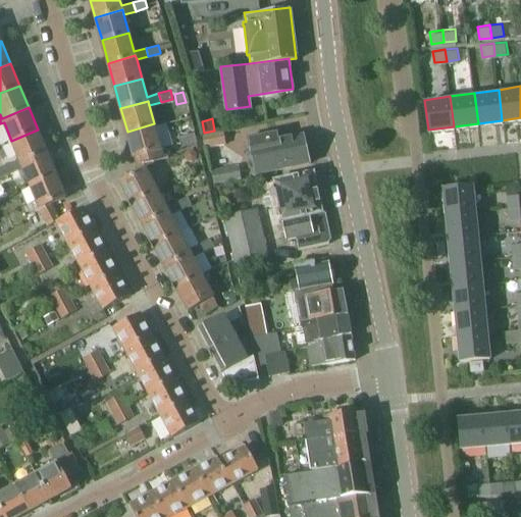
[(154,123),(127,132),(134,154),(134,156),(136,155),(138,165),(153,161),(168,156),(166,147),(161,148),(160,147),(154,123)]
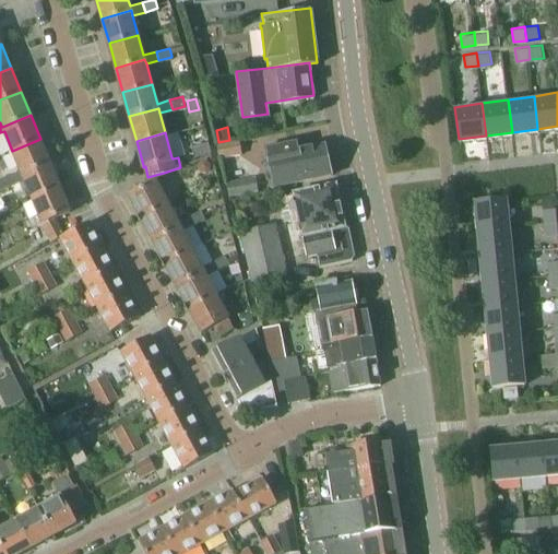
[(218,142),(216,142),(218,155),(239,152),(237,138),(229,140),(218,142)]
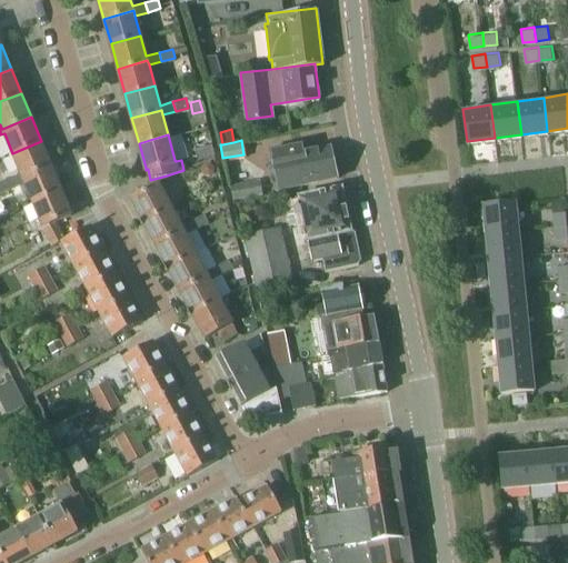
[(51,164),(41,141),(12,153),(20,173),(22,177),(51,164)]
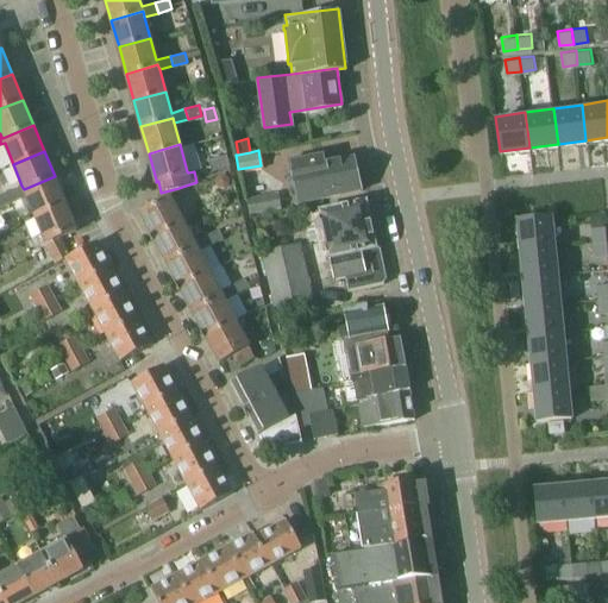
[(324,151),(289,158),(299,201),(361,188),(353,154),(326,161),(324,151)]
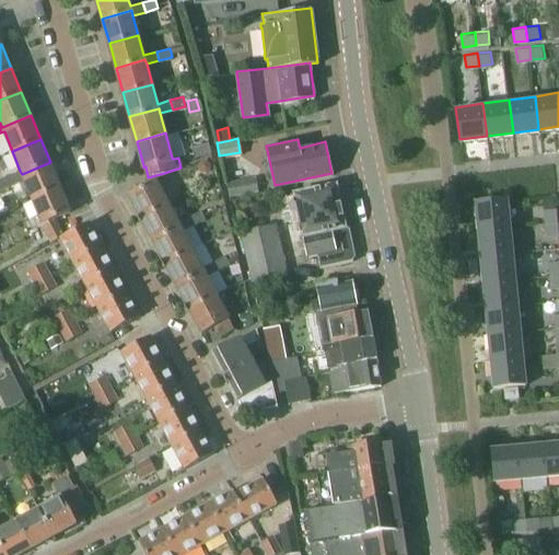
[(208,140),(193,146),(196,157),(211,151),(208,140)]
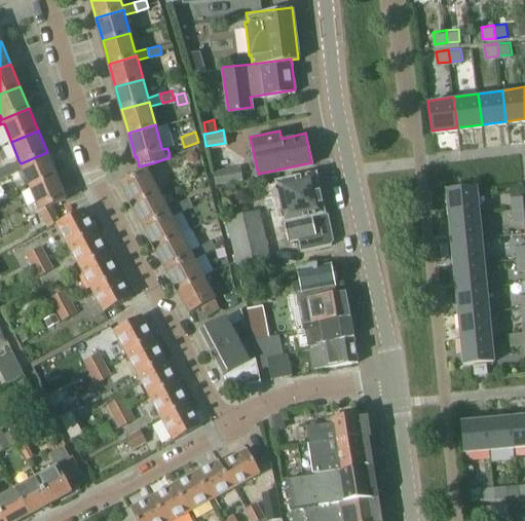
[(19,160),(6,165),(9,174),(23,169),(30,186),(57,175),(47,152),(21,163),(19,160)]
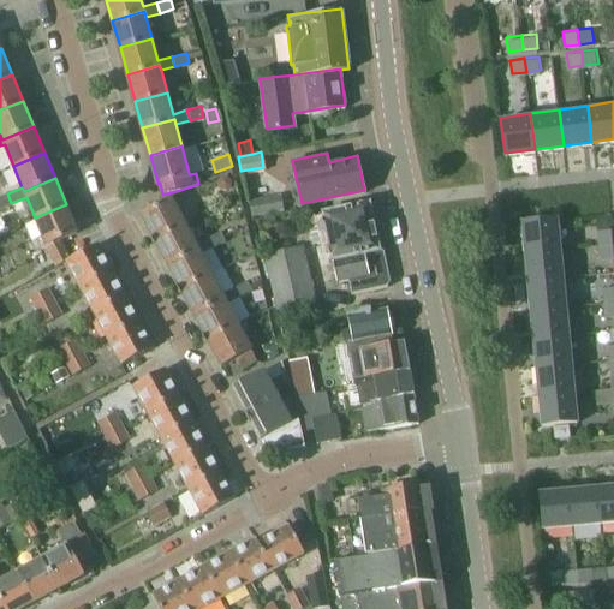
[(180,190),(162,195),(165,201),(172,198),(172,199),(182,197),(180,190)]
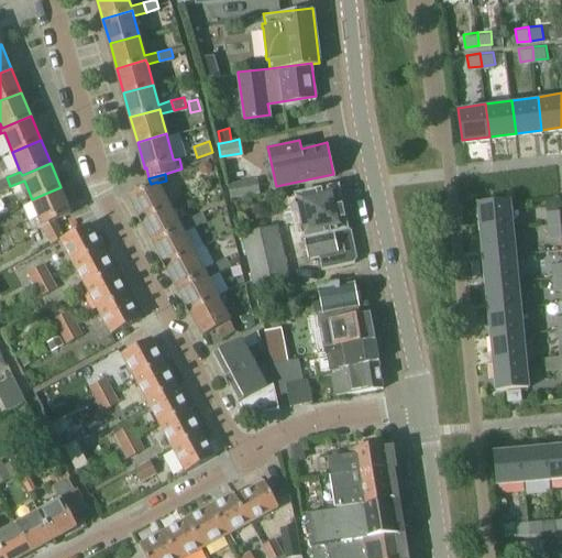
[(257,175),(228,181),(231,196),(260,189),(257,175)]
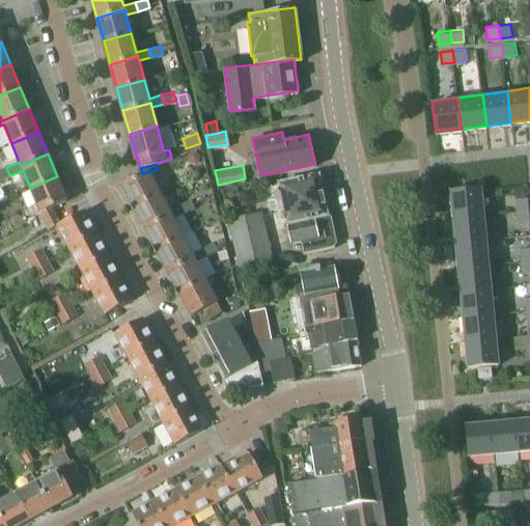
[(6,167),(0,169),(0,178),(9,175),(6,167)]
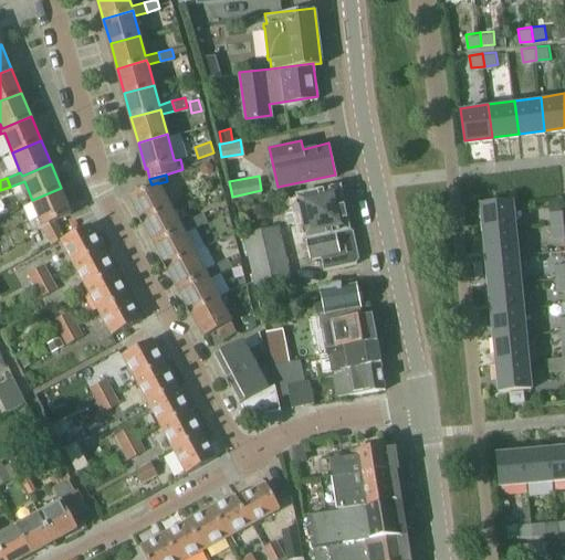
[(169,204),(158,183),(158,182),(152,185),(131,196),(143,219),(169,204)]
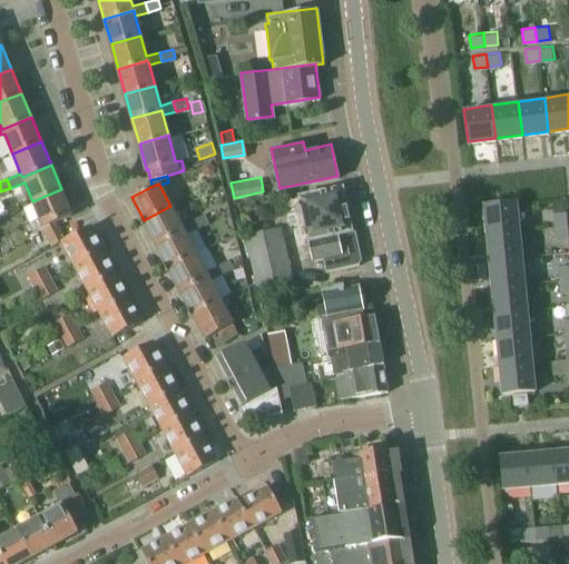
[(323,256),(325,269),(359,263),(359,260),(360,257),(359,248),(354,246),(342,185),(297,195),(312,258),(323,256)]
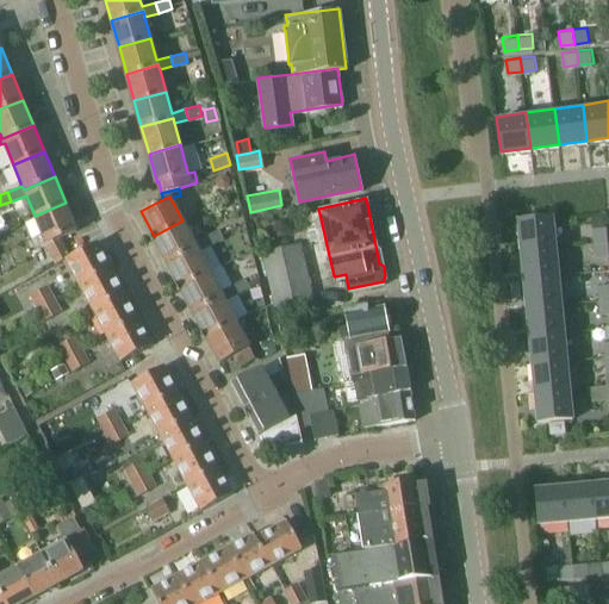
[(69,255),(60,236),(76,229),(66,203),(35,216),(45,242),(56,262),(64,257),(69,255)]
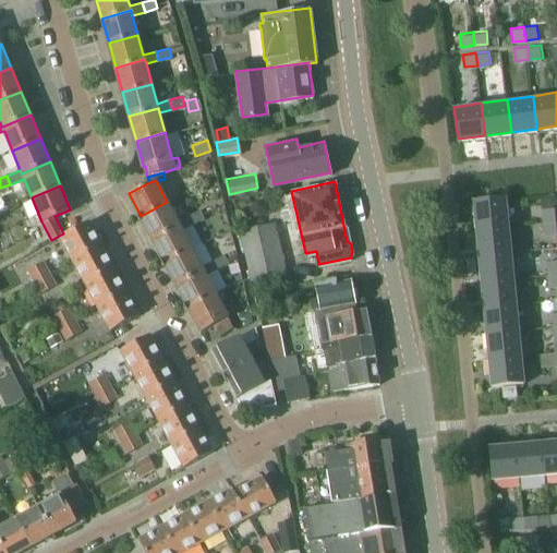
[(506,224),(504,196),(473,200),(475,227),(506,224)]
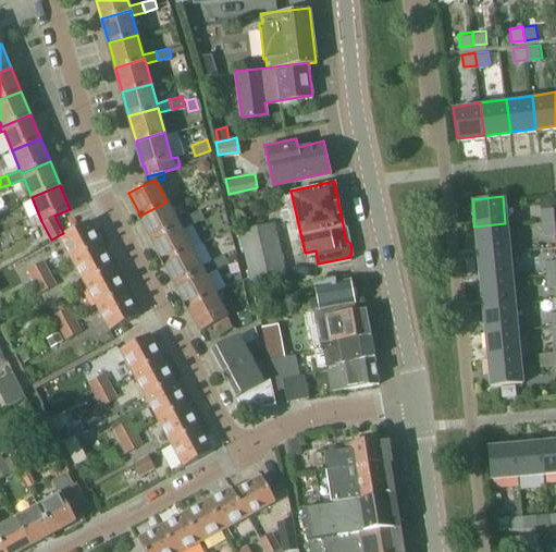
[(167,201),(140,216),(152,238),(178,224),(182,229),(193,223),(188,215),(177,221),(167,201)]
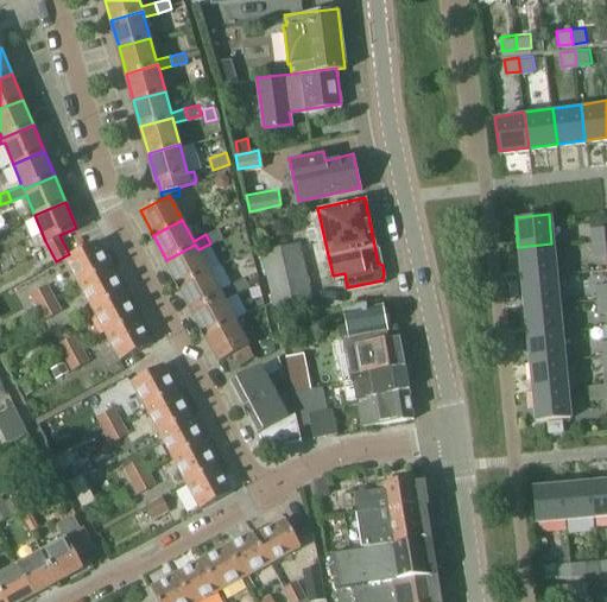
[(606,239),(604,225),(590,226),(592,240),(606,239)]
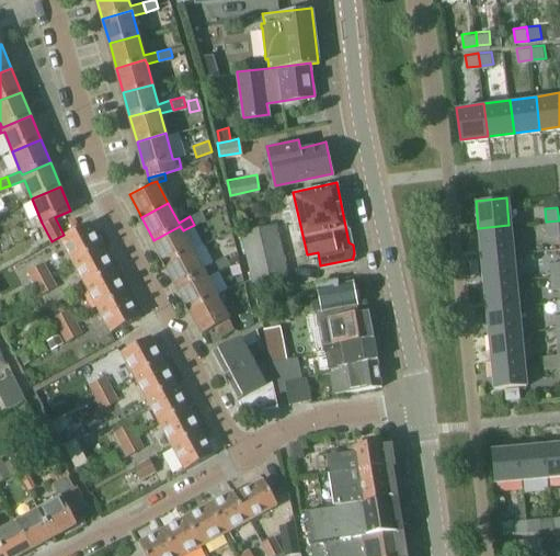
[(202,210),(190,216),(194,225),(206,218),(202,210)]
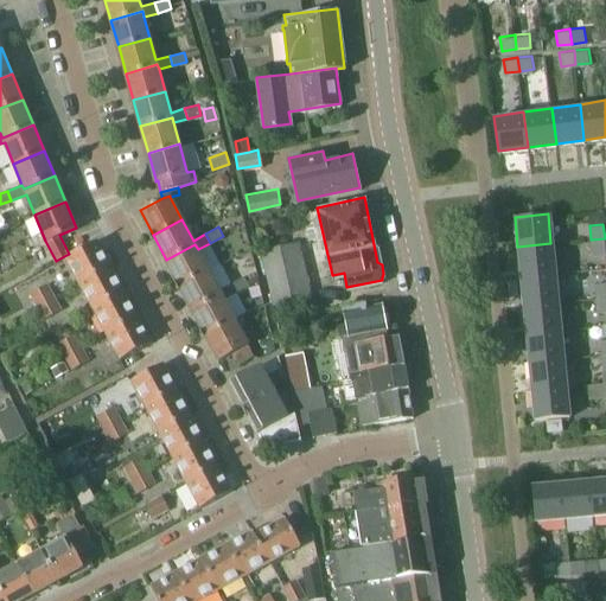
[(605,238),(591,240),(592,254),(605,253),(605,238)]
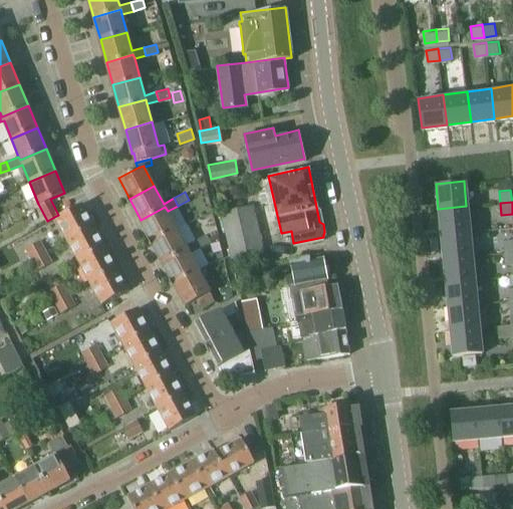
[(92,225),(80,203),(58,215),(54,217),(66,239),(92,225)]
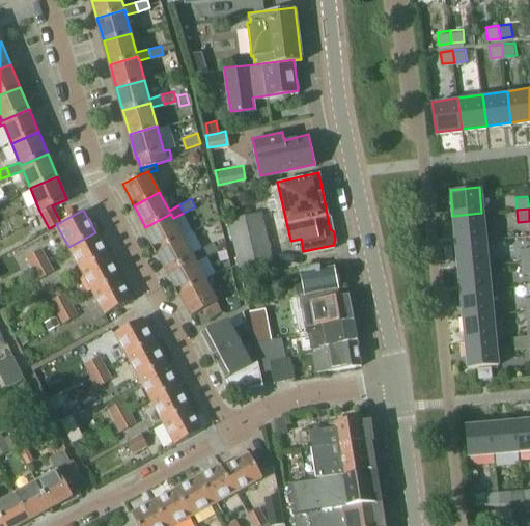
[(170,214),(145,227),(157,249),(182,236),(193,229),(184,213),(173,218),(170,214)]
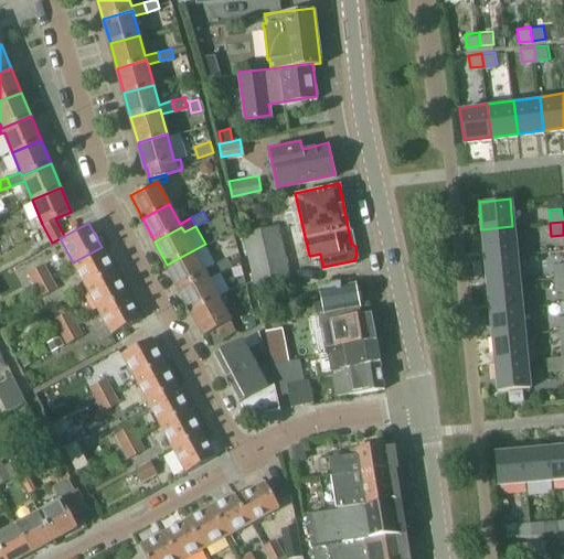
[(278,226),(243,234),(255,288),(290,280),(278,226)]
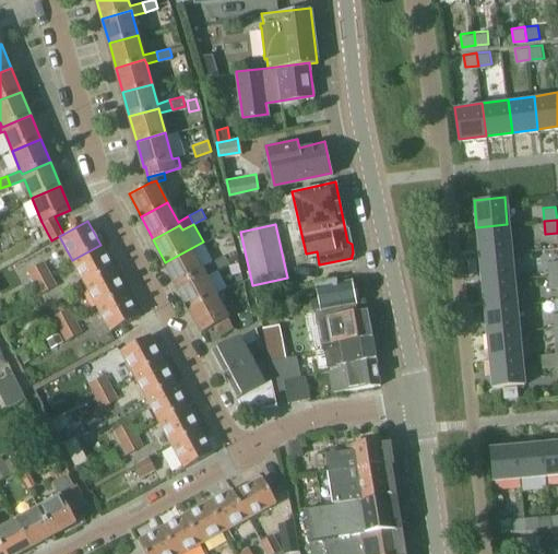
[(510,250),(507,224),(476,227),(478,252),(510,250)]
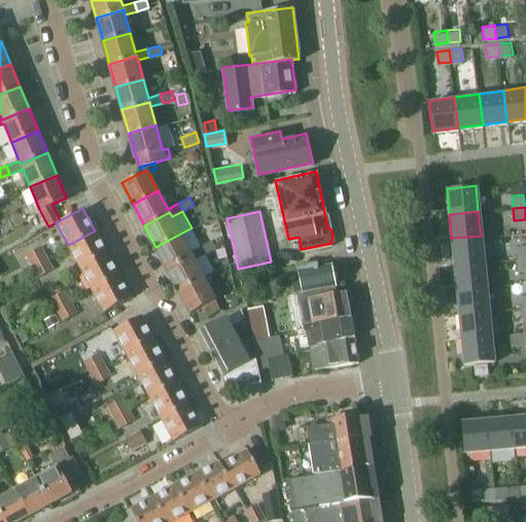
[(180,234),(155,247),(167,268),(191,254),(195,259),(205,253),(201,245),(191,228),(180,234)]
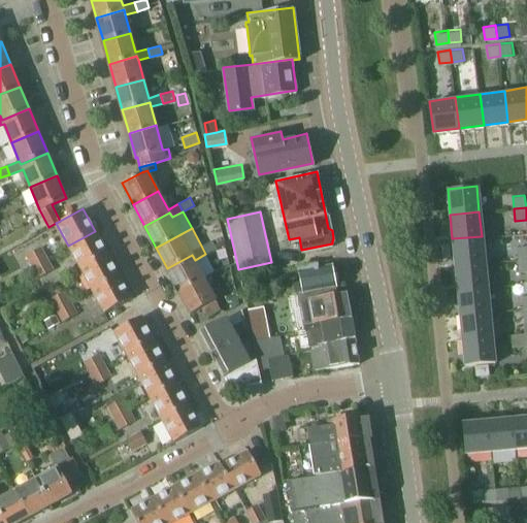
[(106,253),(95,231),(68,246),(79,267),(106,253)]
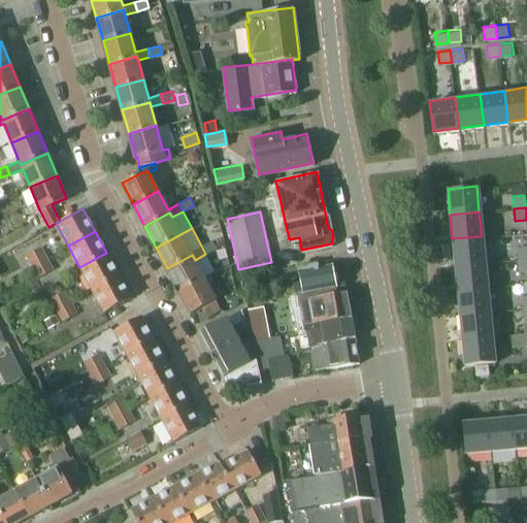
[(484,260),(482,236),(452,238),(455,263),(484,260)]
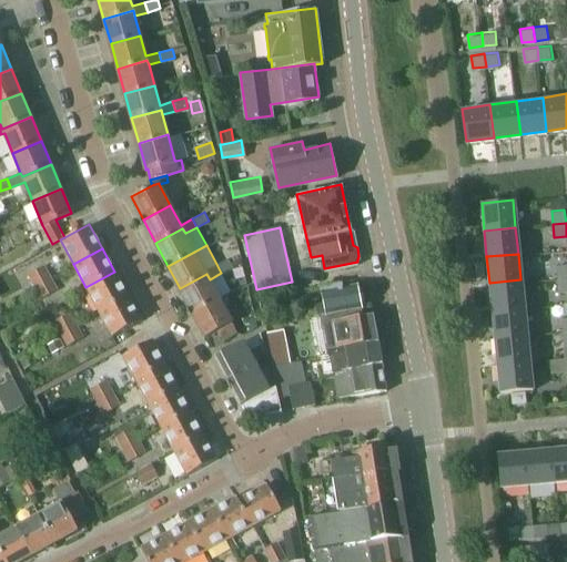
[(229,258),(216,264),(221,273),(233,267),(229,258)]
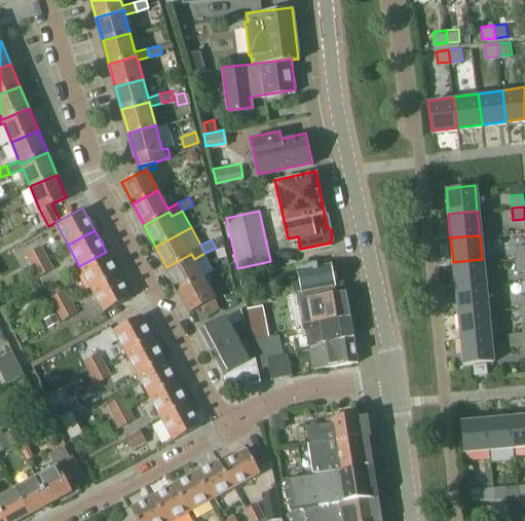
[(524,243),(515,245),(517,257),(524,256),(524,243)]
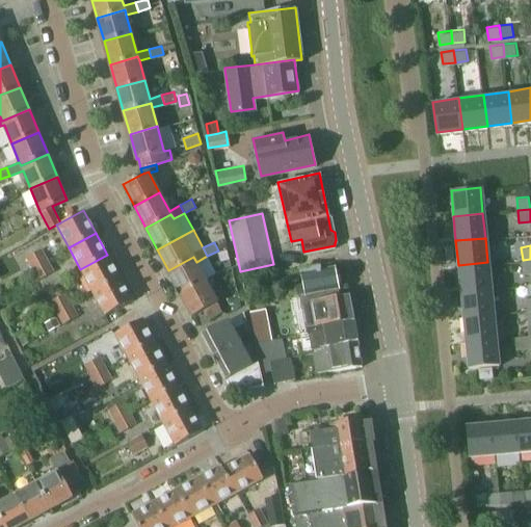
[(49,258),(43,246),(26,255),(33,267),(49,258)]
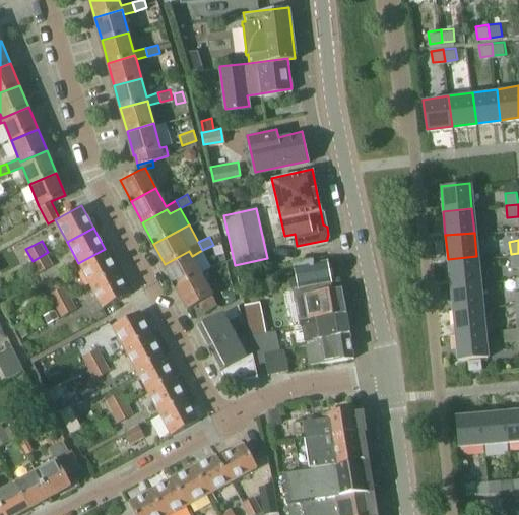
[(117,270),(105,249),(78,263),(89,284),(117,270)]
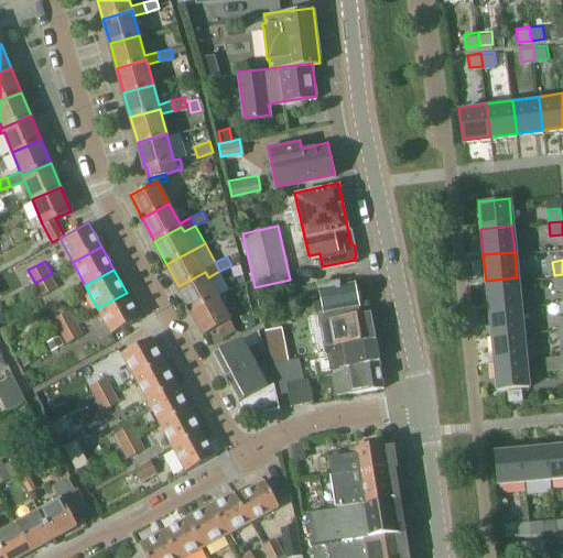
[(217,295),(208,277),(205,272),(179,286),(191,309),(217,295)]
